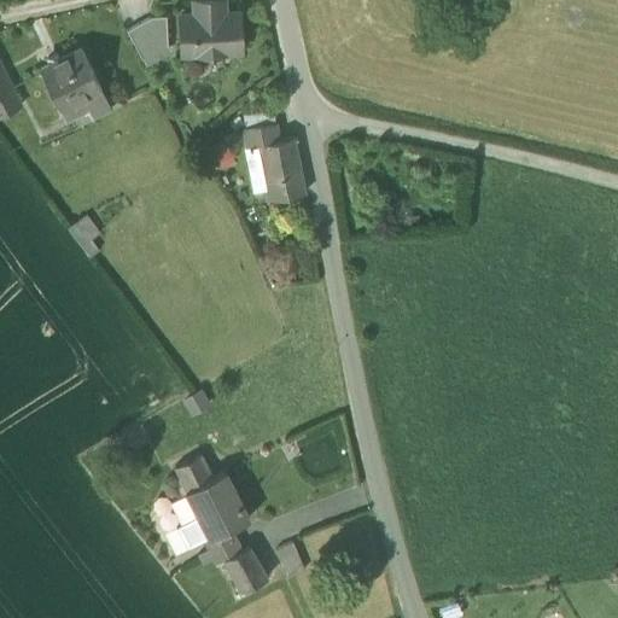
[(180,15),(182,53),(239,51),(238,12),(223,12),(222,0),(193,0),(194,0),(194,15),(180,15)]
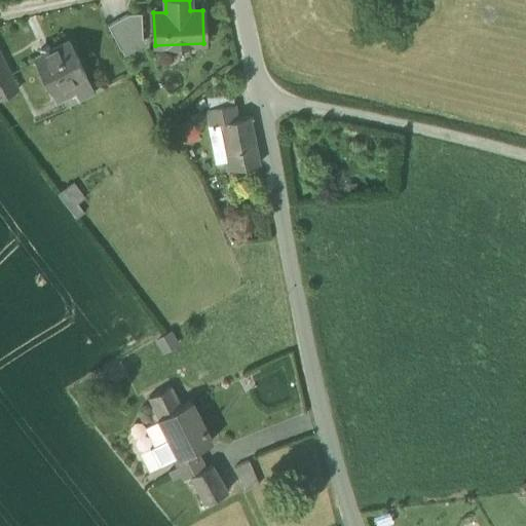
[(107,26),(121,50),(142,38),(141,13),(128,13),(107,26)]
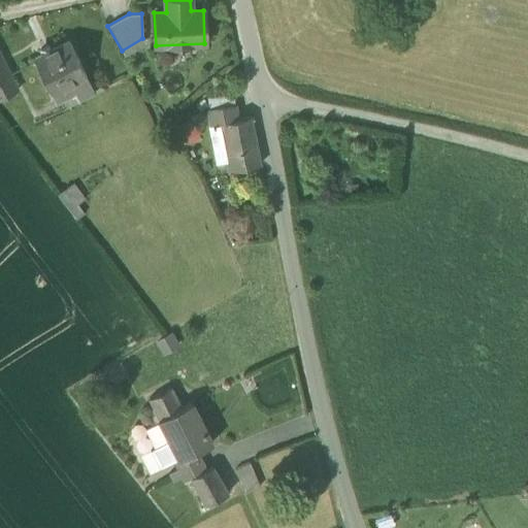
[(95,95),(86,75),(68,41),(34,59),(51,92),(56,102),(75,93),(79,102),(95,95)]
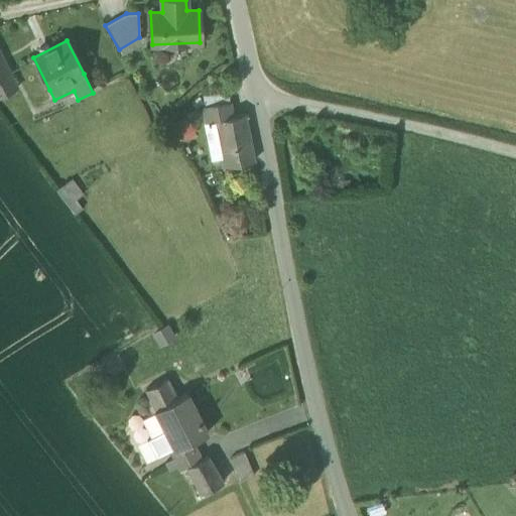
[(0,65),(0,96),(16,88),(4,63),(0,65)]
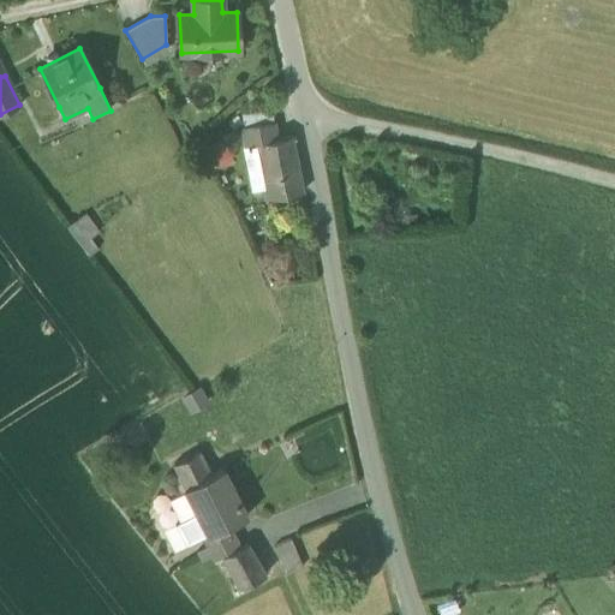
[(242,112),(243,125),(273,120),(269,107),(242,112)]
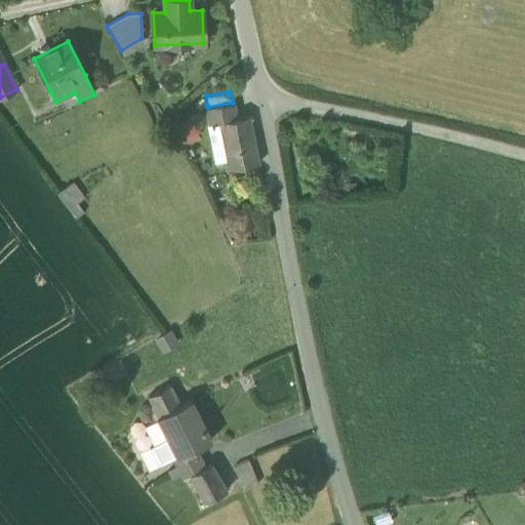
[(249,115),(236,117),(233,103),(207,107),(206,107),(208,124),(218,122),(228,168),(258,162),(249,115)]
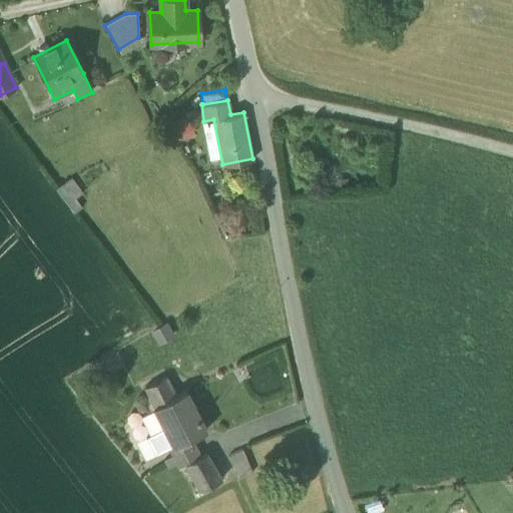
[(55,189),(66,203),(82,191),(71,177),(55,189)]
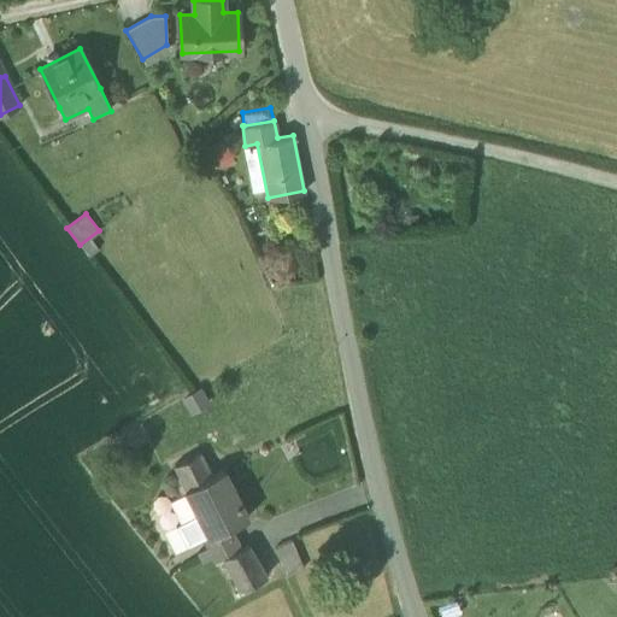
[(183,400),(189,411),(207,401),(200,391),(183,400)]
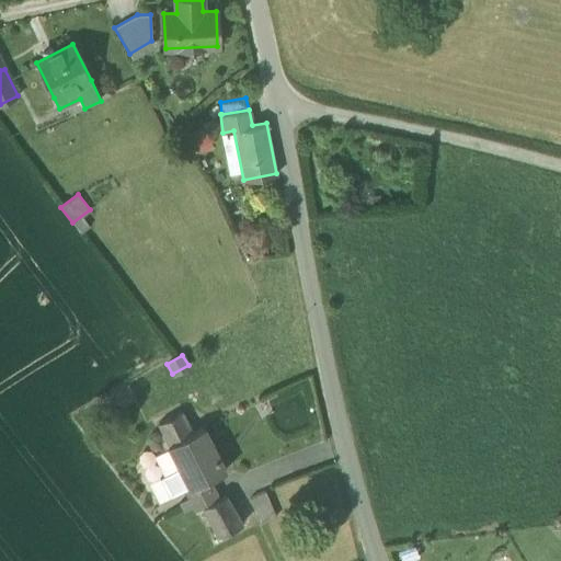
[(158,424),(164,437),(156,442),(161,453),(170,447),(181,468),(191,488),(204,481),(225,470),(203,427),(192,434),(181,412),(158,424)]
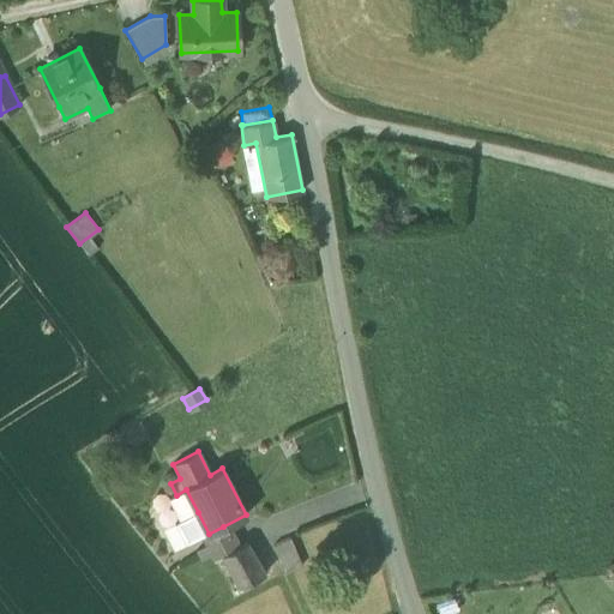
[(178,523),(188,545),(204,536),(209,534),(198,512),(178,523)]
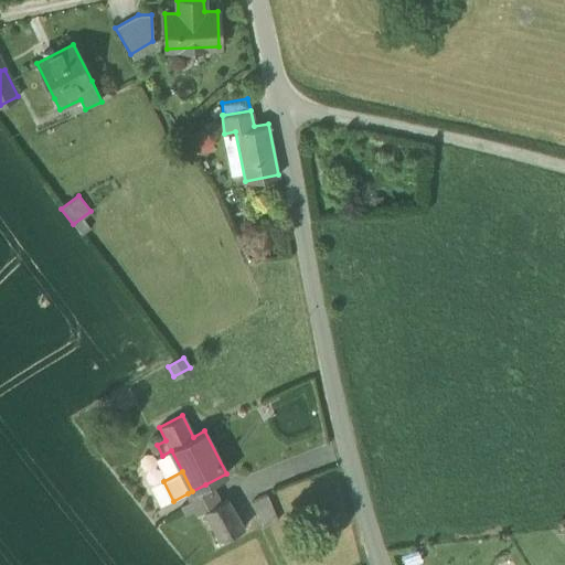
[(188,493),(198,513),(203,510),(203,511),(216,504),(205,484),(192,491),(188,493)]
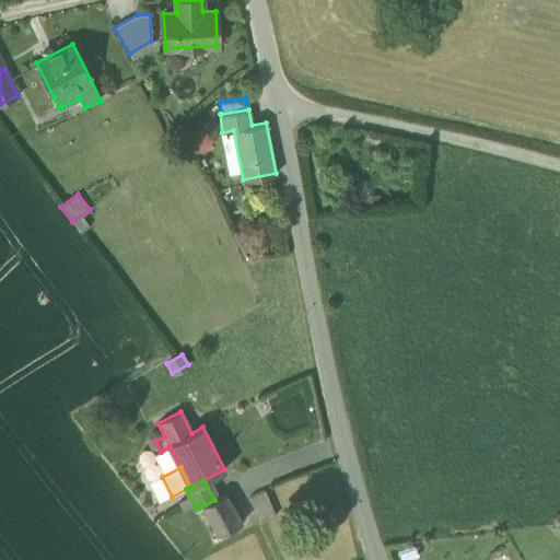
[(249,499),(260,523),(276,516),(265,491),(249,499)]
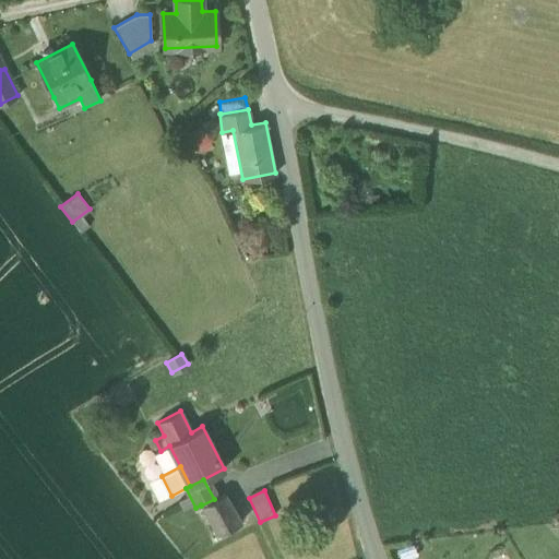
[(201,506),(218,535),(241,521),(225,494),(214,499),(201,506)]
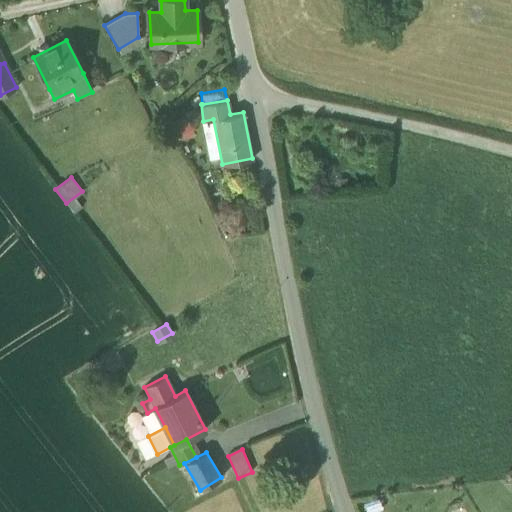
All buildings are outlined.
